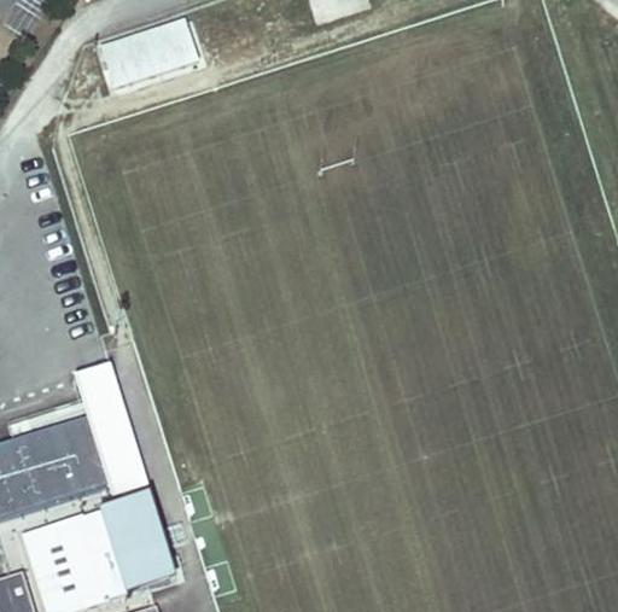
[(191,0),(187,1),(203,54),(314,18),(308,0),(191,0)]
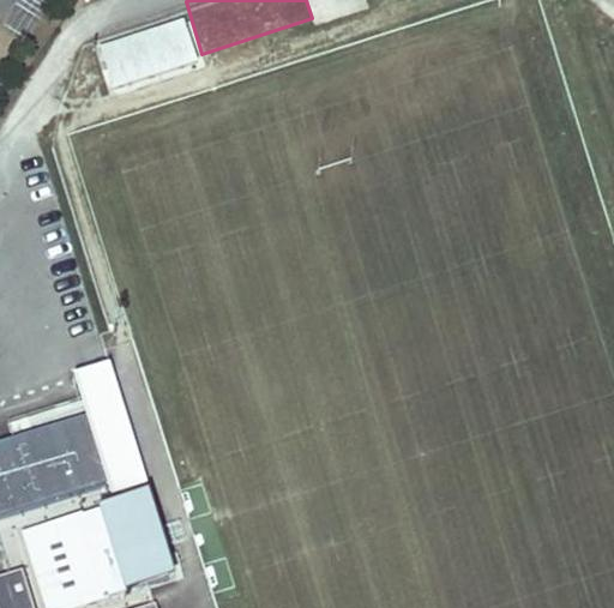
[(184,17),(103,43),(115,82),(196,55),(184,17)]
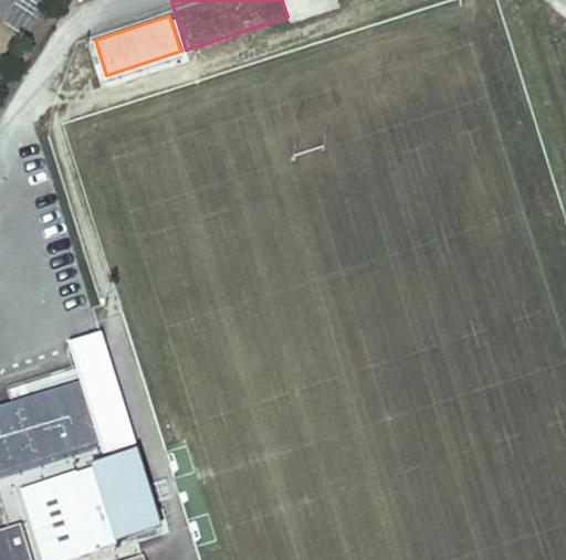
[(67,340),(79,378),(90,376),(108,439),(98,442),(101,451),(134,442),(101,330),(67,340)]
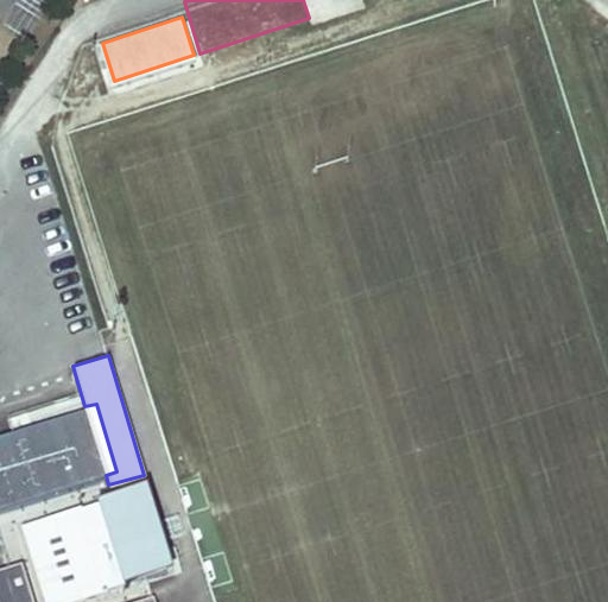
[(84,406),(0,432),(0,507),(106,475),(116,471),(96,404),(84,406)]
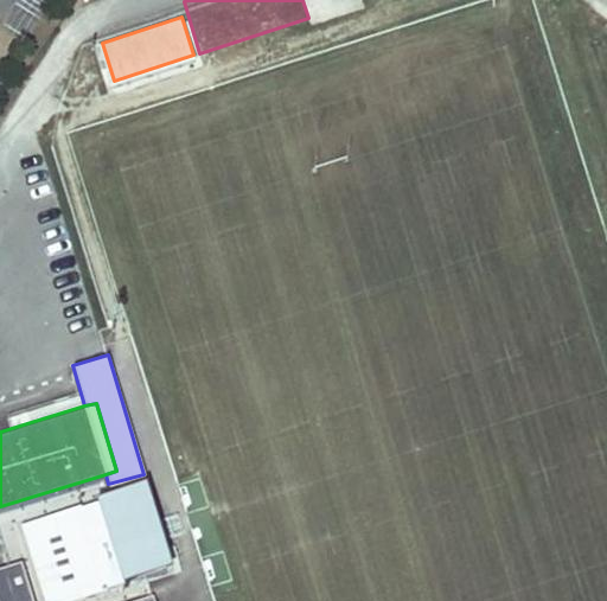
[(148,480),(29,518),(57,600),(65,600),(174,567),(148,480)]
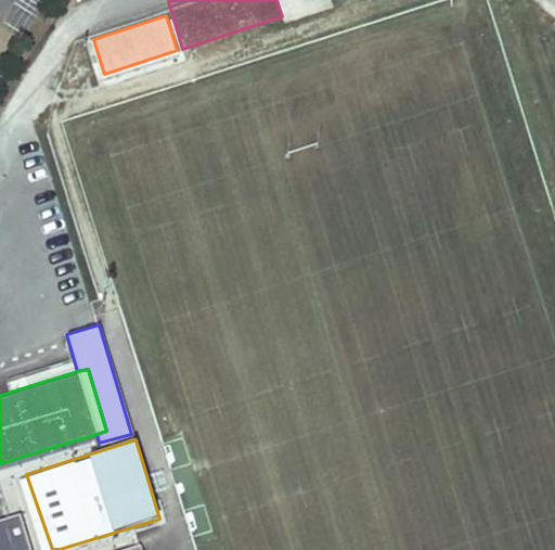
[(46,549),(52,549),(26,474),(22,475),(46,549)]
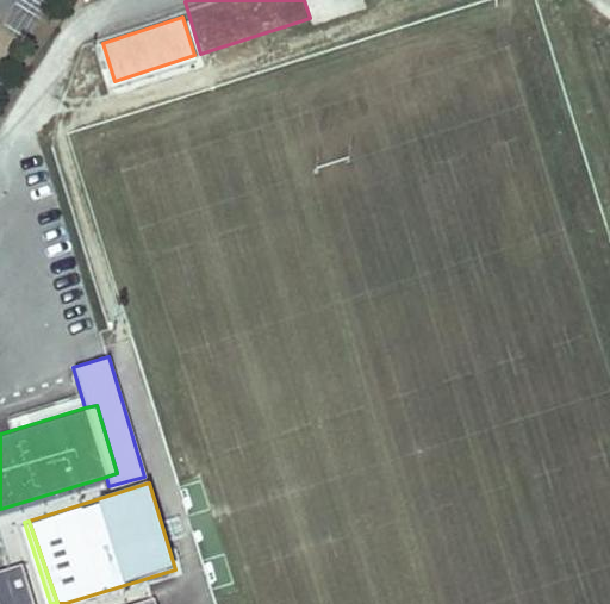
[(35,603),(22,560),(0,566),(0,603),(35,603)]
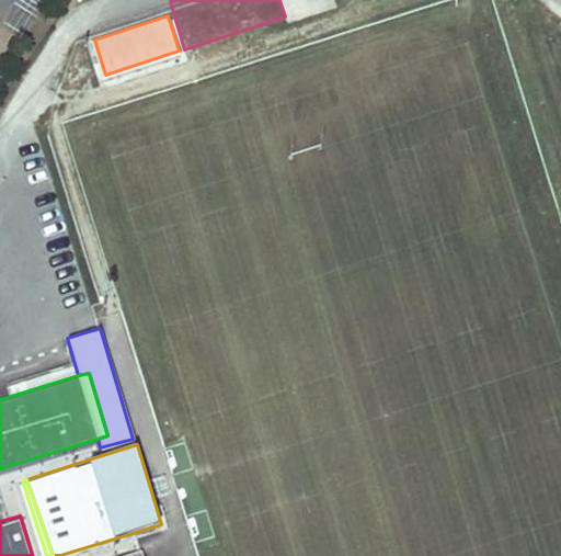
[(145,555),(141,546),(112,555),(145,555)]
